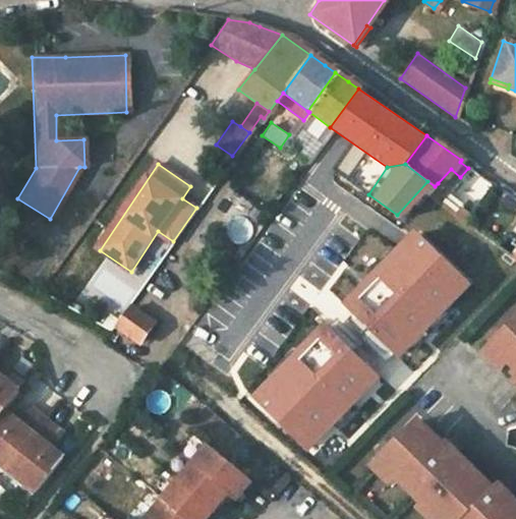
[(451,169),(438,183),(448,191),(460,177),(451,169)]
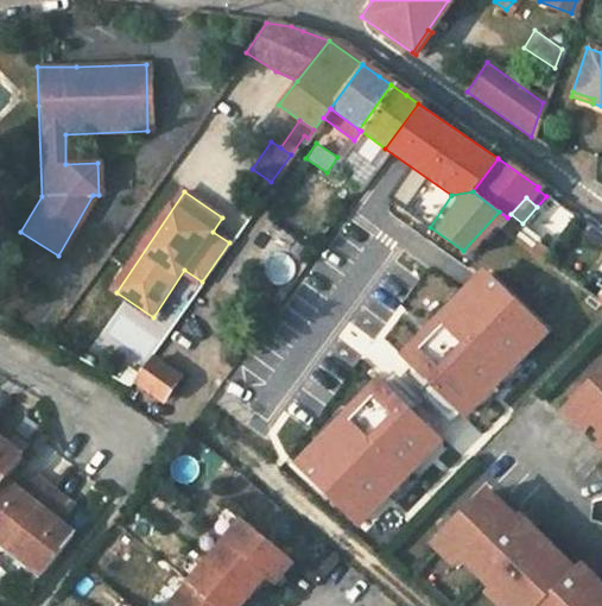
[(527,251),(533,244),(539,238),(523,223),(511,214),(507,218),(496,229),(527,251)]
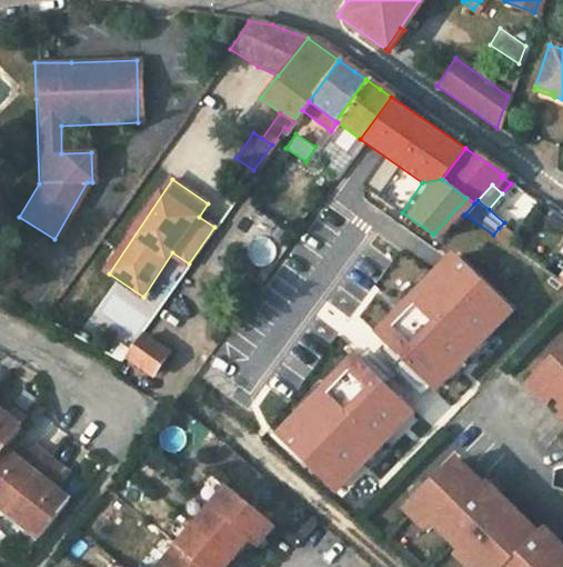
[(320,259),(338,234),(309,214),(291,239),(320,259)]
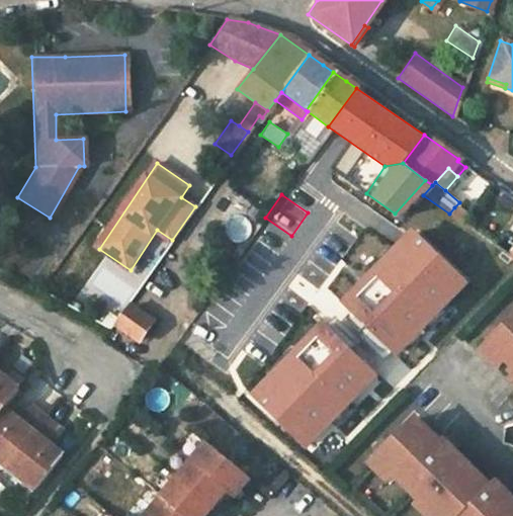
[(454,207),(449,213),(456,219),(460,210),(454,207)]
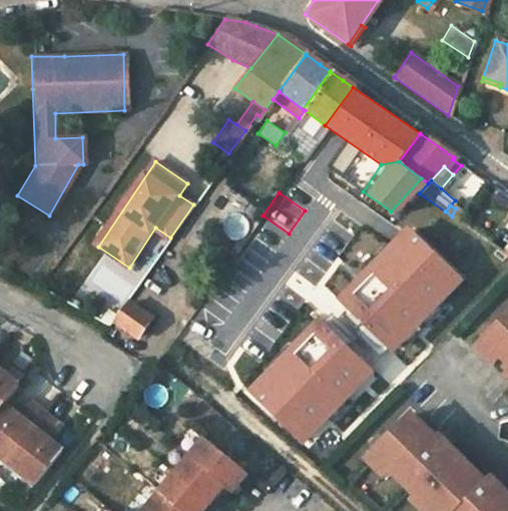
[(244,240),(271,259),(286,236),(260,218),(244,240)]
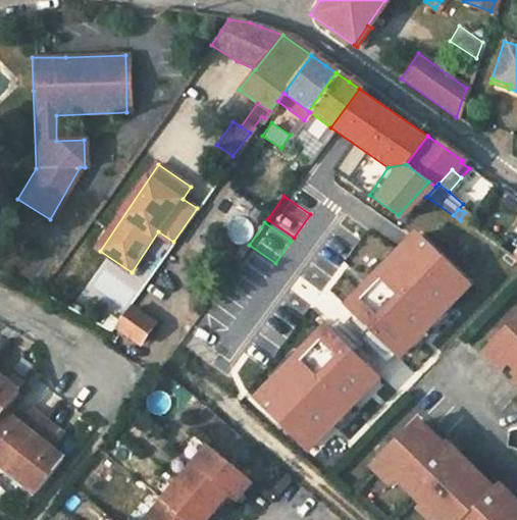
[(472,282),(415,226),(344,301),(401,356),(472,282)]
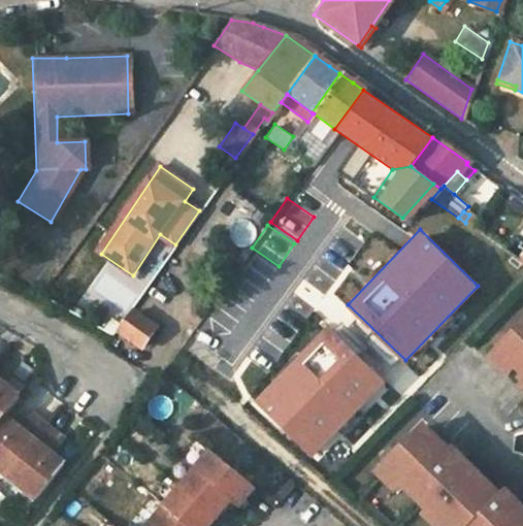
[(131,311),(118,331),(139,347),(153,327),(131,311)]
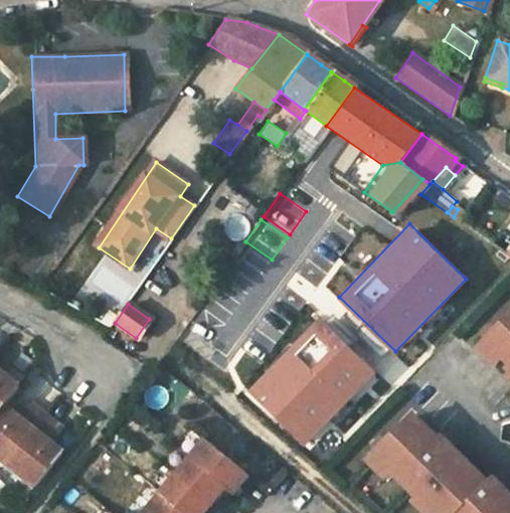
[(509,313),(492,332),(486,326),(477,335),(483,341),(499,357),(508,365),(505,369),(509,373),(509,313)]
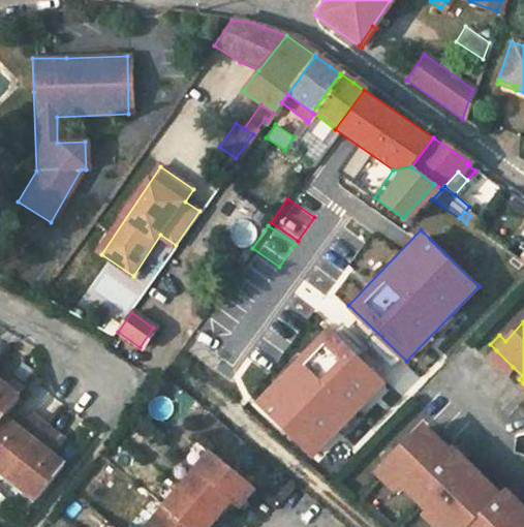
[(388,380),(330,324),(257,400),(315,456),(388,380)]
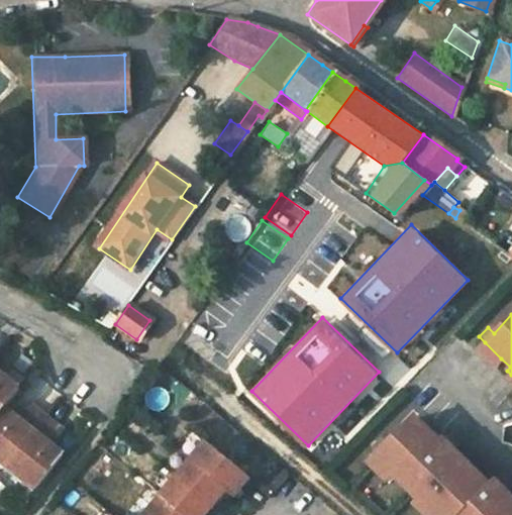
[(160,328),(154,324),(145,336),(151,340),(160,328)]
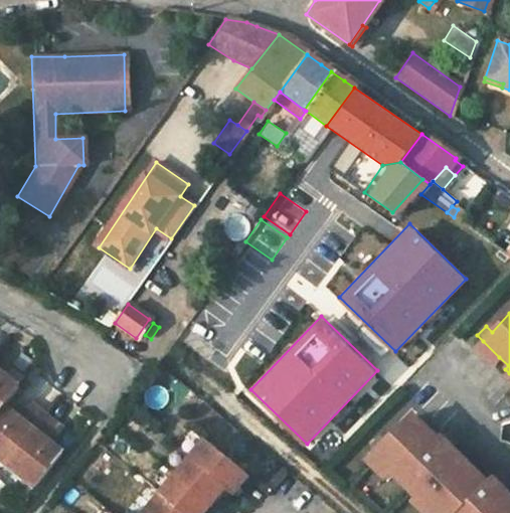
[(483,341),(475,350),(491,366),(499,357),(483,341)]
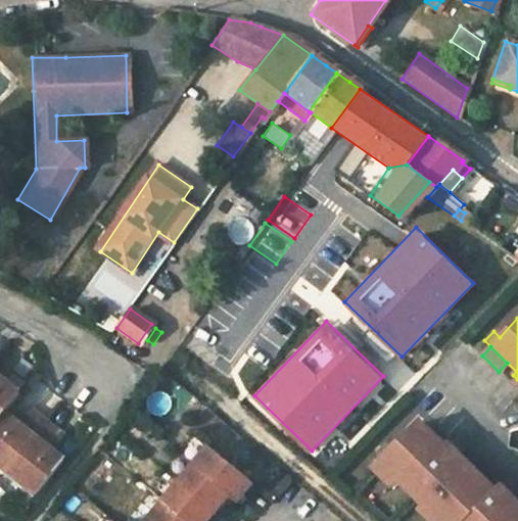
[(16,392),(0,379),(0,414),(1,413),(16,392)]
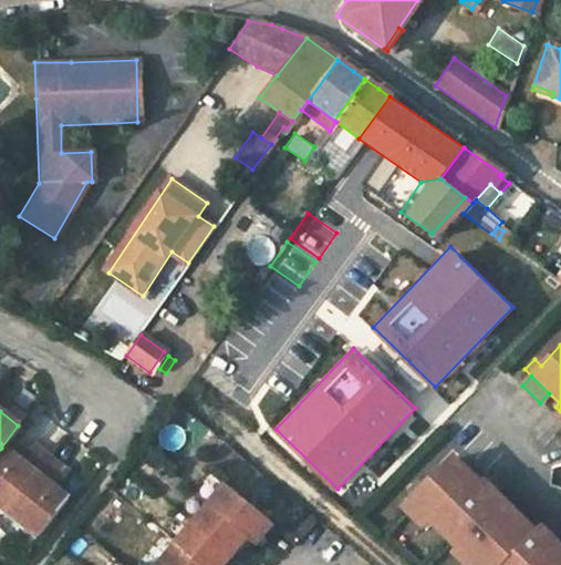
[(14,459),(1,448),(0,449),(0,506),(4,510),(45,458),(27,442),(14,459)]
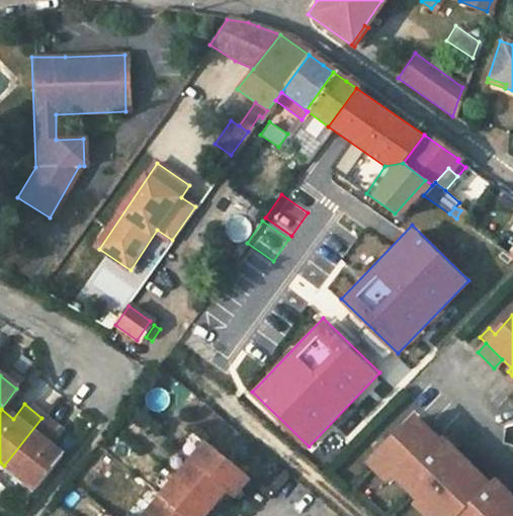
[(59,431),(41,418),(4,465),(33,489),(60,455),(48,445),(59,431)]
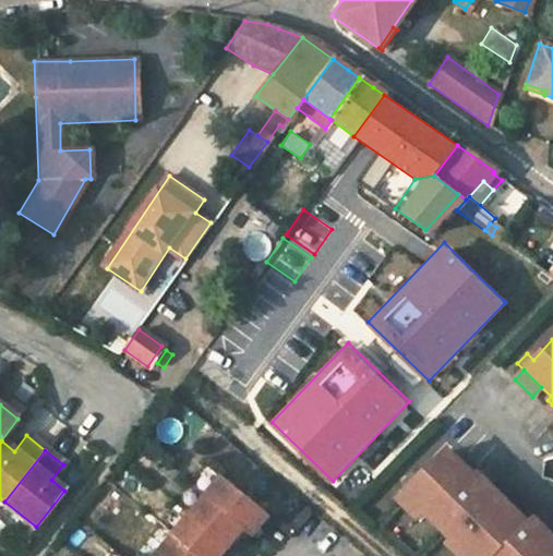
[(552,555),(552,541),(529,518),(525,523),(484,485),(481,487),(444,451),(415,481),(408,474),(398,484),(405,492),(423,509),(421,512),(449,541),(460,542),(475,555),(552,555)]
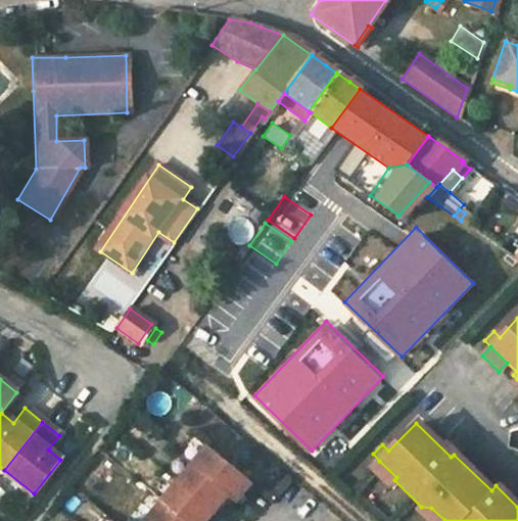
[(189,465),(225,495),(232,502),(239,493),(247,483),(205,447),(189,465)]
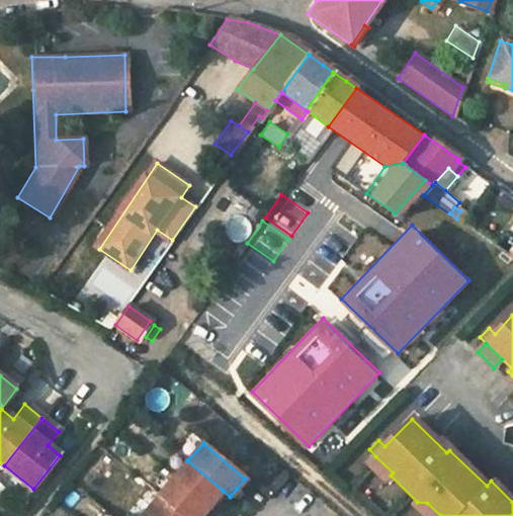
[(367,464),(385,482),(391,476),(393,473),(375,456),(367,464)]
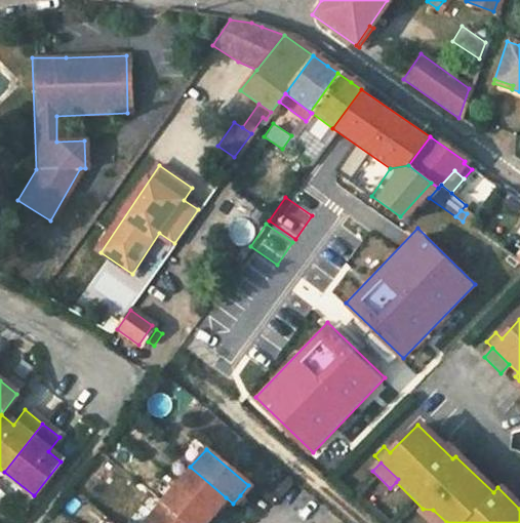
[(190,467),(174,485),(210,515),(220,505),(226,497),(190,467)]
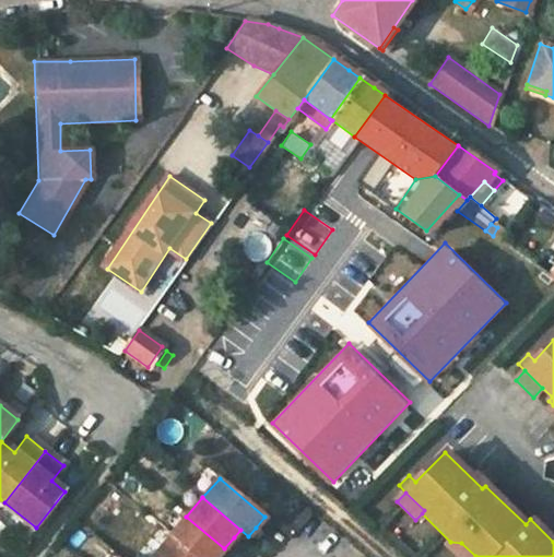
[(216,556),(224,548),(186,517),(169,536),(195,556),(216,556)]
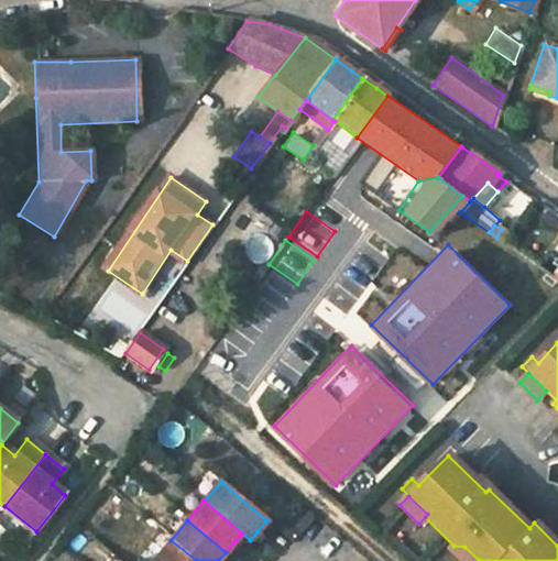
[(196,560),(171,540),(153,560),(196,560)]
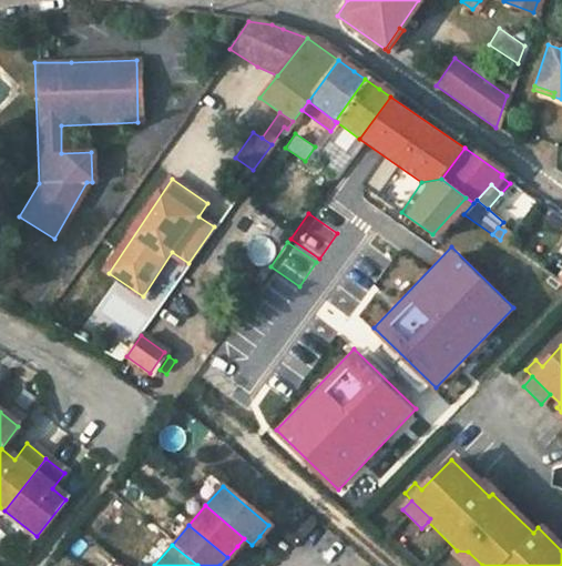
[(457,551),(452,555),(463,565),(482,565),(468,552),(457,551)]
